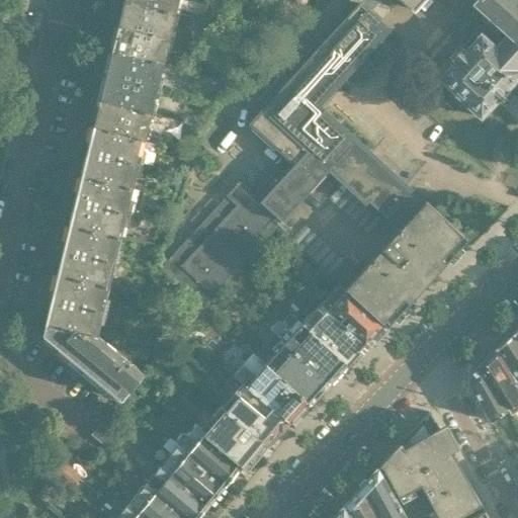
[(175,12),(122,0),(119,0),(114,24),(117,25),(169,37),(175,12)]
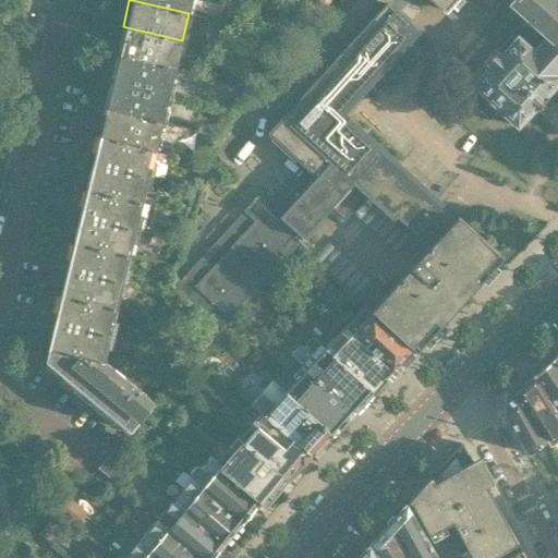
[(191,0),(132,0),(189,13),(191,0)]
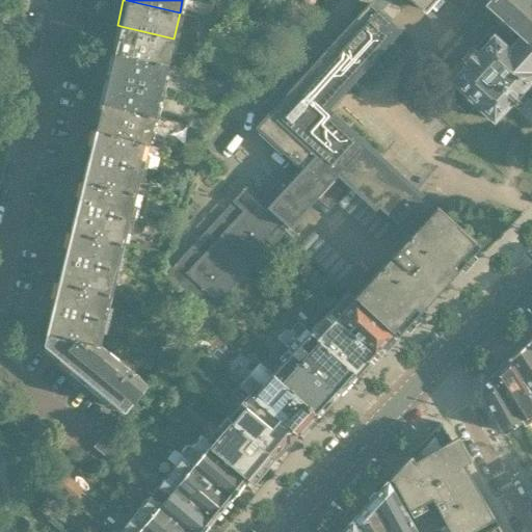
[(164,276),(207,316),(337,175),(375,210),(378,206),(397,223),(421,196),(325,108),(396,30),(377,14),(389,0),(372,0),(368,4),(310,67),(303,60),(261,107),(268,112),(255,127),(295,163),(261,201),(245,187),(232,203),(242,212),(188,270),(178,261),(164,276)]
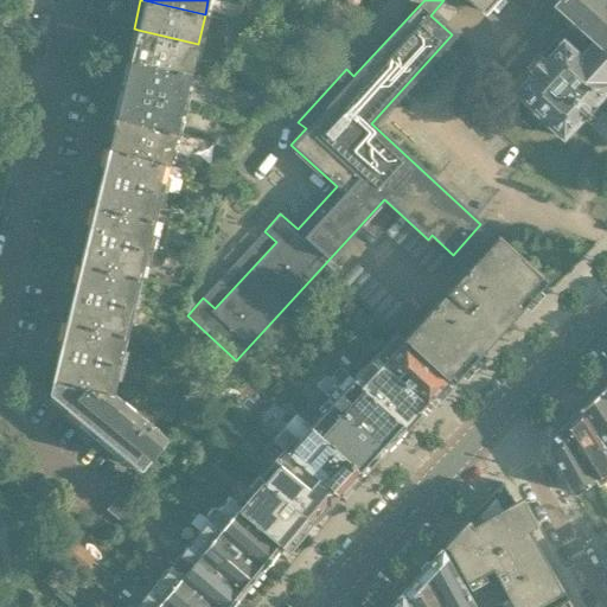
[(471,0),(484,12),(493,0),(471,0)]
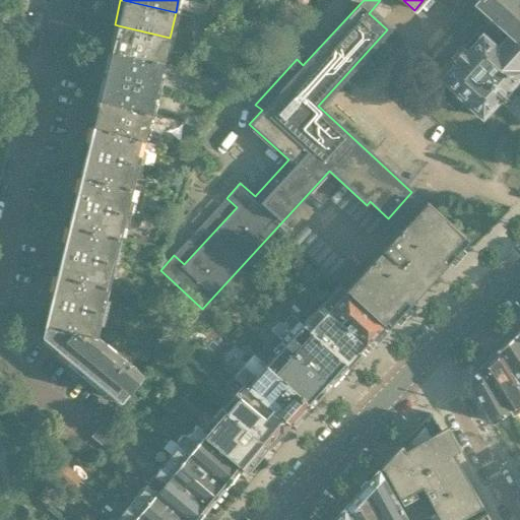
[(494,46),(490,42),(481,35),(477,31),(452,59),(456,62),(441,79),(441,80),(432,89),(456,112),(465,103),(482,118),(498,101),(499,103),(510,91),(508,89),(519,76),(519,0),(474,0),(473,2),(509,34),(498,46),(499,47),(498,48),(495,45),(494,46)]
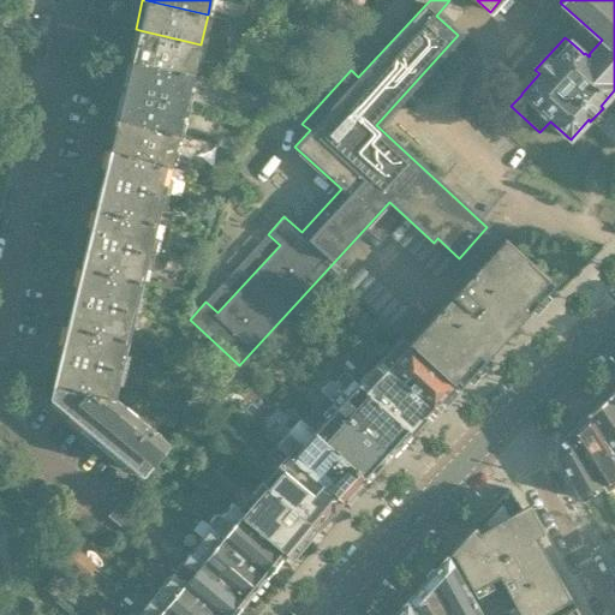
[(347,9),(327,3),(324,11),(346,16),(347,9)]
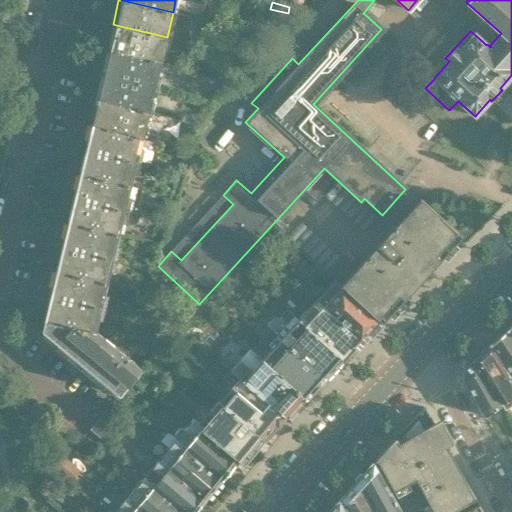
[(167,37),(116,25),(113,24),(107,48),(110,49),(161,62),(167,37)]
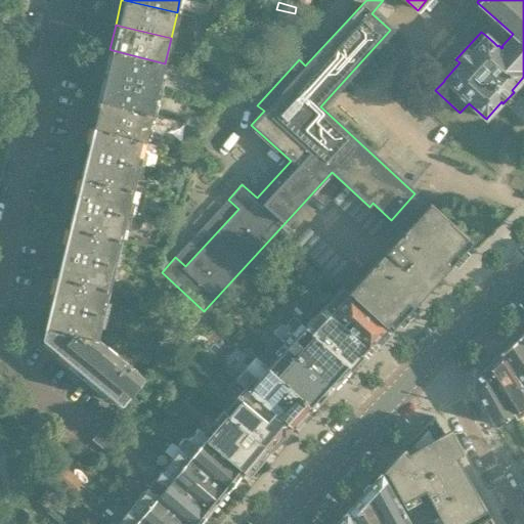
[(165,63),(113,50),(110,49),(103,75),(106,76),(159,89),(165,63)]
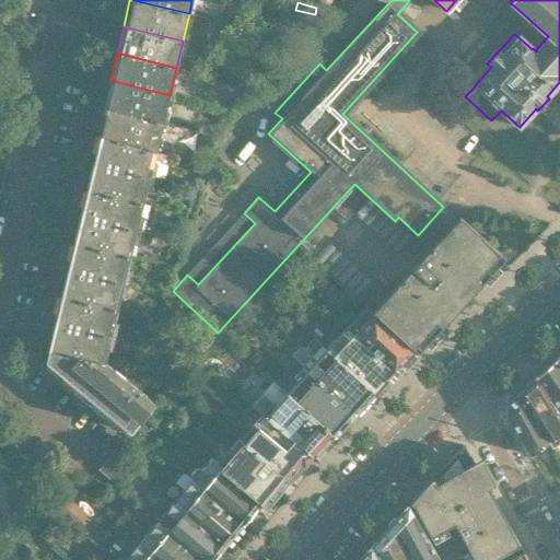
[(243,71),(264,78),(269,80),(273,68),(246,59),(243,71)]
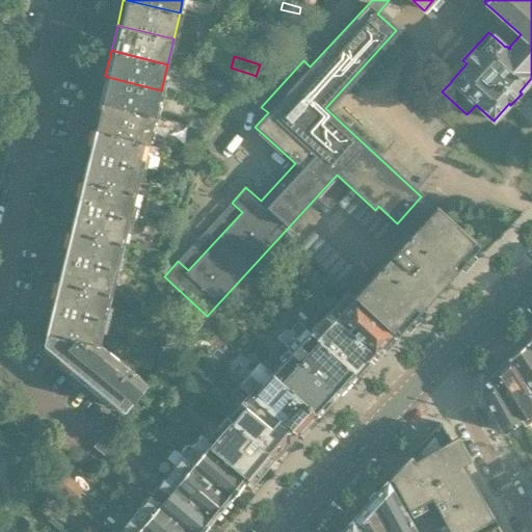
[(161,90),(108,77),(105,76),(99,101),(102,102),(155,115),(161,90)]
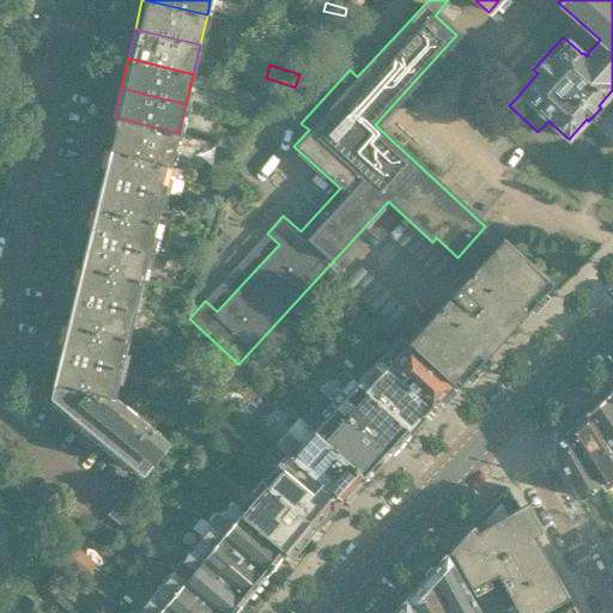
[(178,133),(117,117),(114,116),(113,122),(116,123),(110,147),(171,162),(178,133)]
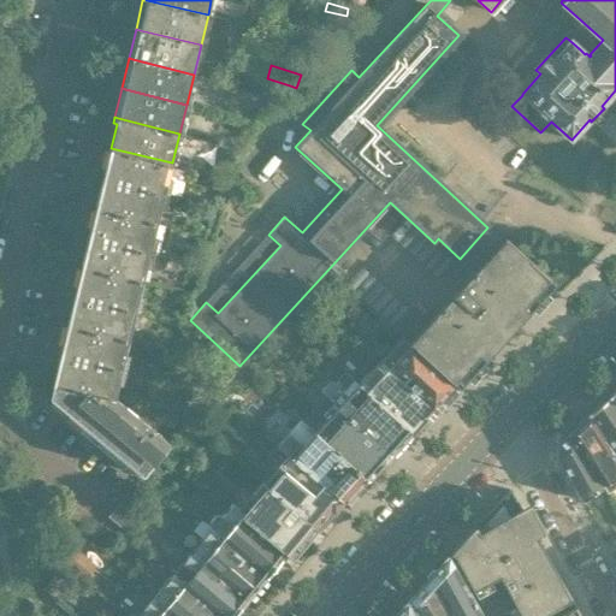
[(111,148),(104,178),(165,193),(172,163),(111,148)]
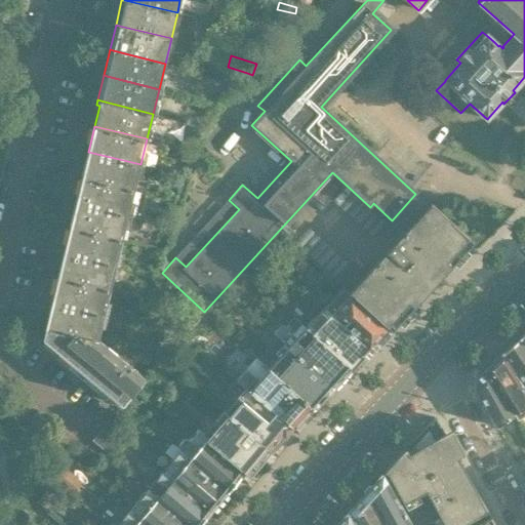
[(88,152),(82,177),(134,190),(140,164),(88,152)]
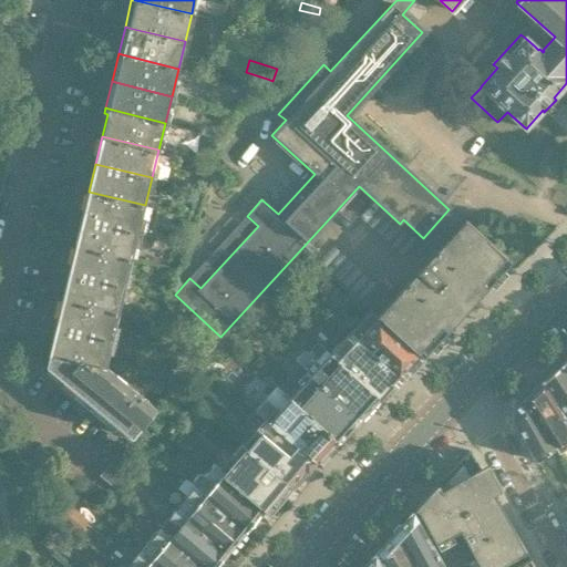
[(145,205),(89,192),(82,218),(138,232),(145,205)]
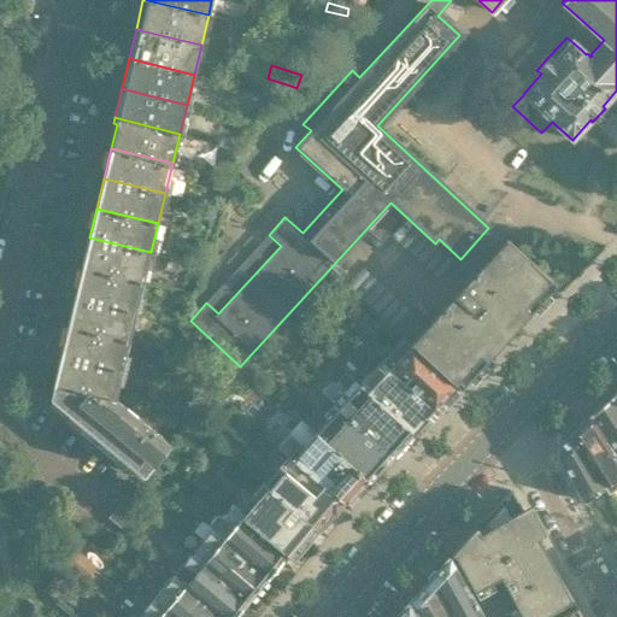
[(151,252),(89,238),(82,266),(144,282),(151,252)]
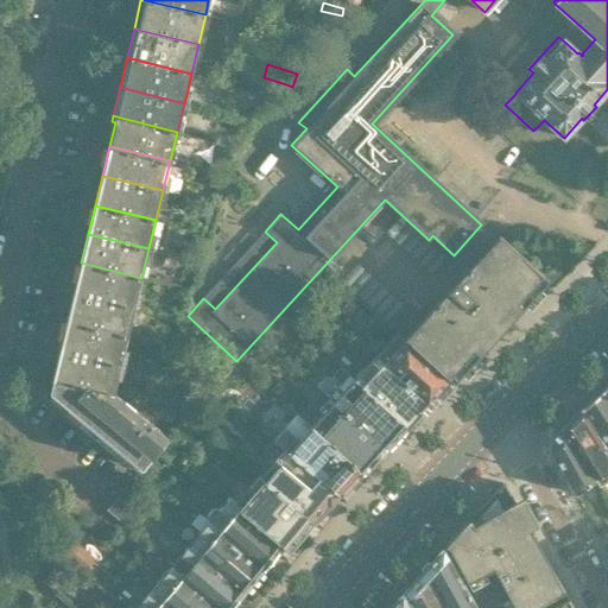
[(499,235),(404,339),(454,384),(456,381),(454,380),(481,350),(482,353),(501,331),(519,312),(517,311),(524,304),(544,282),(546,284),(548,282),(499,235)]
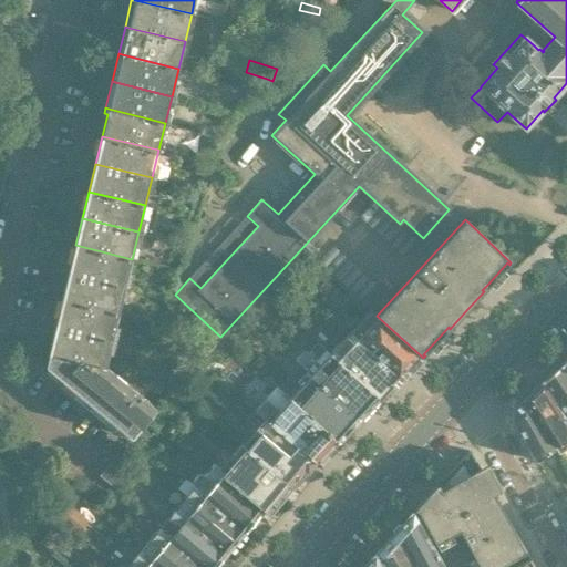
[(132,259),(75,245),(69,271),(125,286),(132,259)]
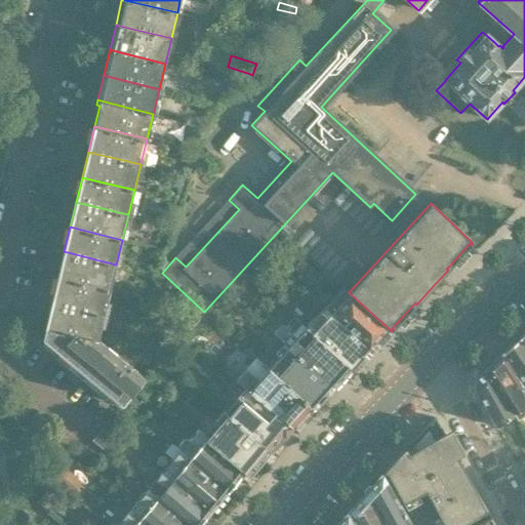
[(116,265),(64,251),(57,276),(110,289),(116,265)]
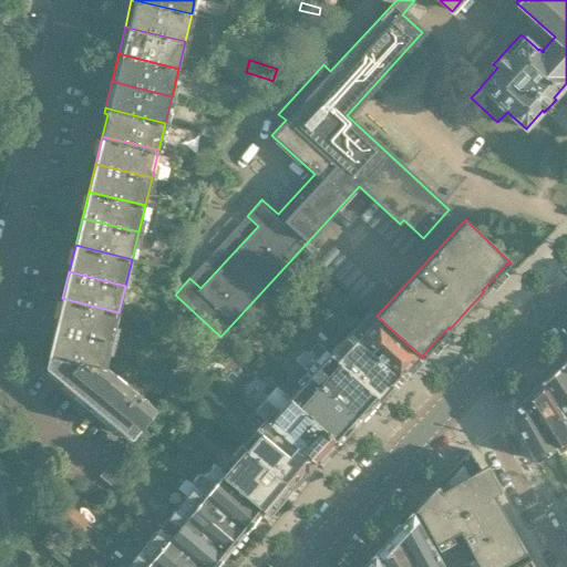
[(119,312),(62,298),(55,326),(112,339),(119,312)]
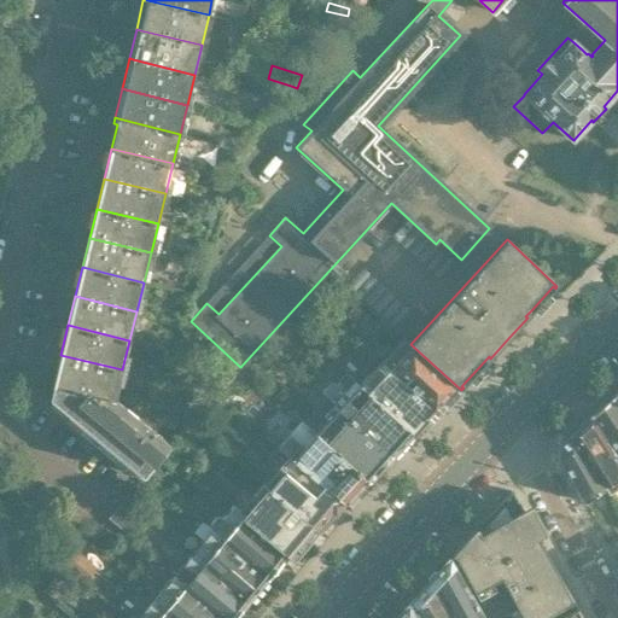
[(286,326),(277,345),(302,359),(312,339),(286,326)]
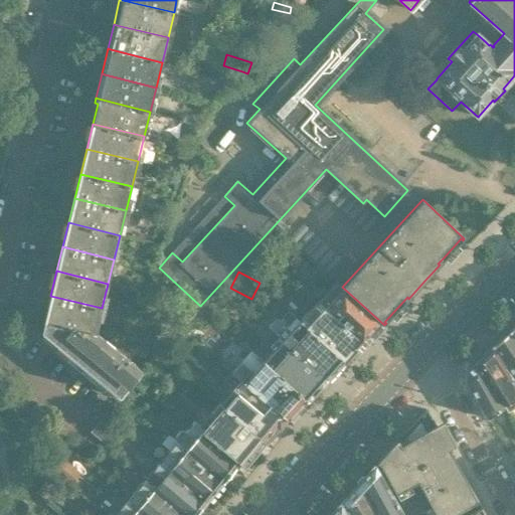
[(384,325),(342,287),(336,282),(317,302),(365,346),(384,325)]
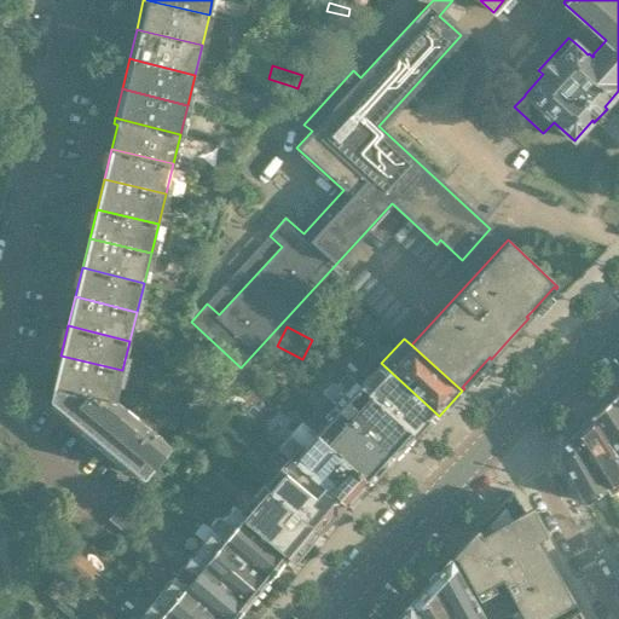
[(122,370),(61,356),(55,383),(116,398),(122,370)]
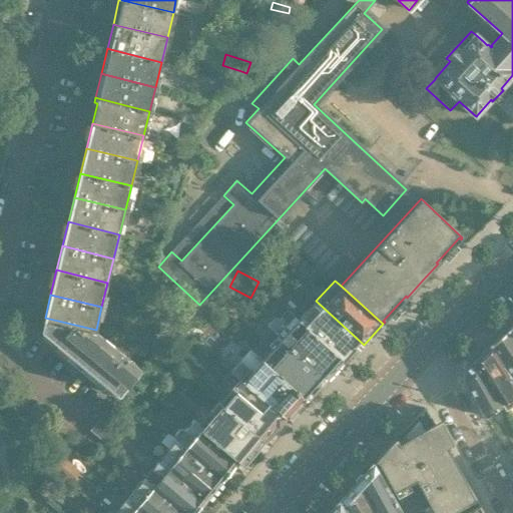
[(364,345),(316,301),(298,320),(342,360),(344,362),(355,349),(358,351),(364,345)]
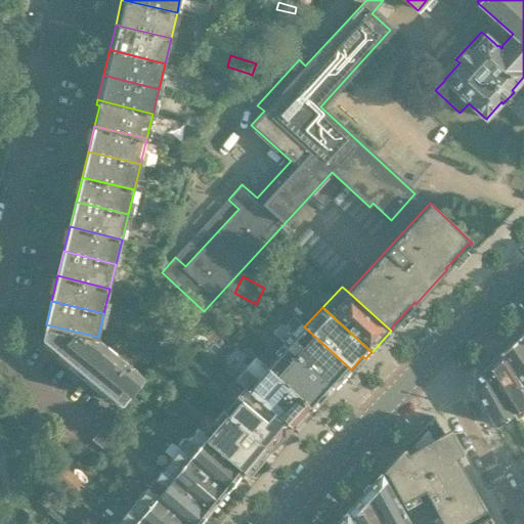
[(204,335),(213,325),(205,316),(195,326),(204,335)]
